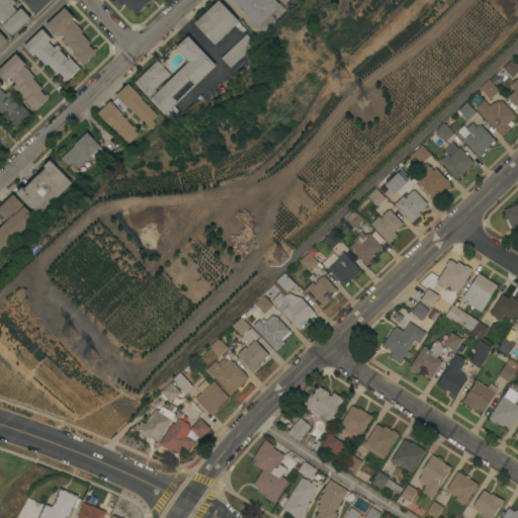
[(11,34),(1,25),(3,23),(0,19),(0,0),(12,0),(14,2),(11,5),(16,10),(20,7),(29,17),(11,34)]
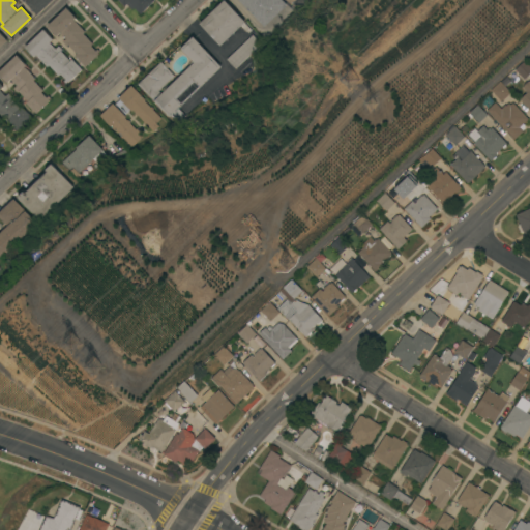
[(50,0),(35,15),(24,2),(26,0),(50,0)]
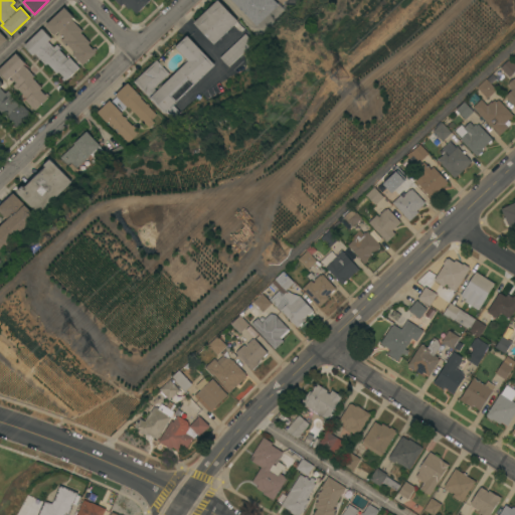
[(149,0),(136,13),(129,6),(127,8),(122,3),(121,5),(116,0),(149,0)]
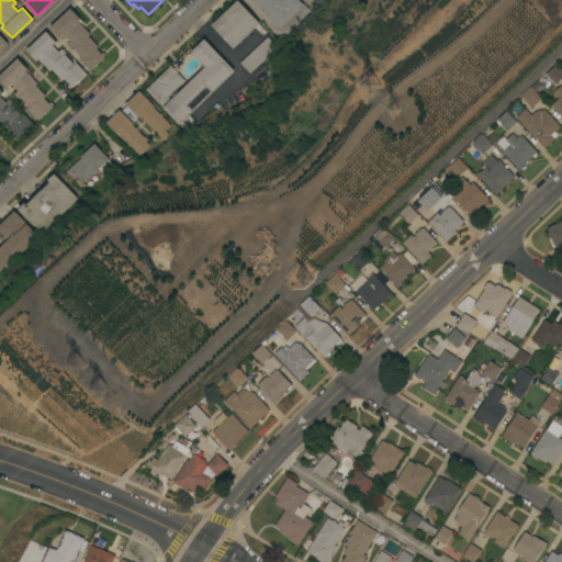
[(238,0),(260,23),(259,24),(267,32),(262,36),(256,29),(235,48),(212,24),(238,0)]
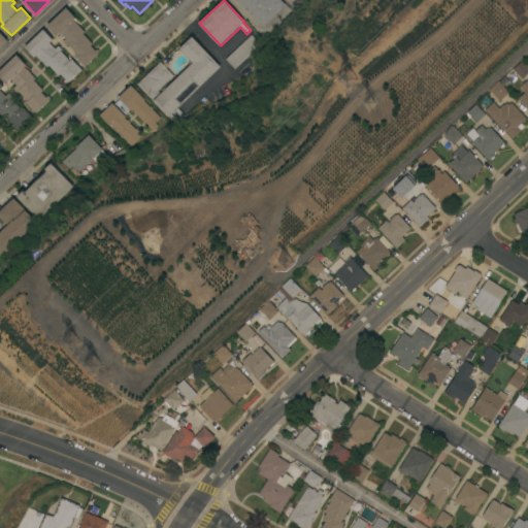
[(263,27),(237,0),(281,0),(286,5),(263,27)]
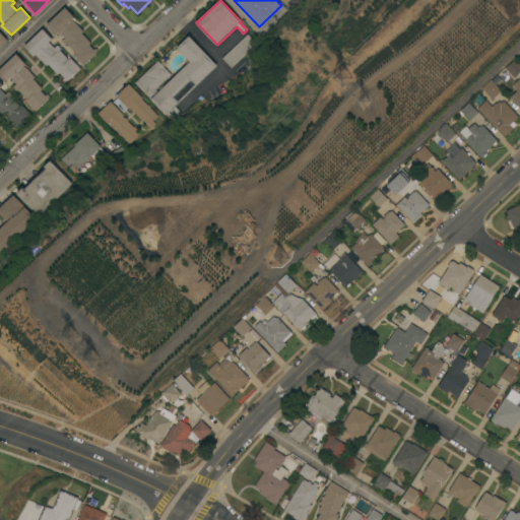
[(64,7),(74,17),(72,18),(83,30),(81,33),(90,43),(88,45),(93,49),(94,48),(98,50),(95,52),(96,53),(82,65),(72,54),(74,52),(65,43),(64,44),(61,41),(64,38),(58,31),(55,35),(46,24),(64,7)]
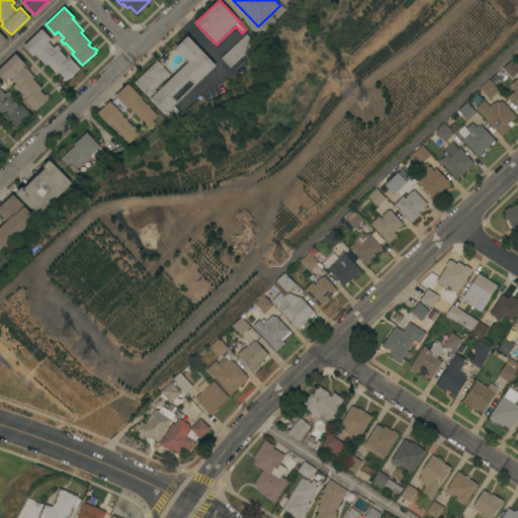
[(41,28),(51,38),(48,41),(54,48),(57,45),(61,48),(59,50),(68,59),(70,57),(79,67),(66,80),(59,72),(57,74),(48,64),(46,66),(34,54),(33,56),(23,46),(41,28)]
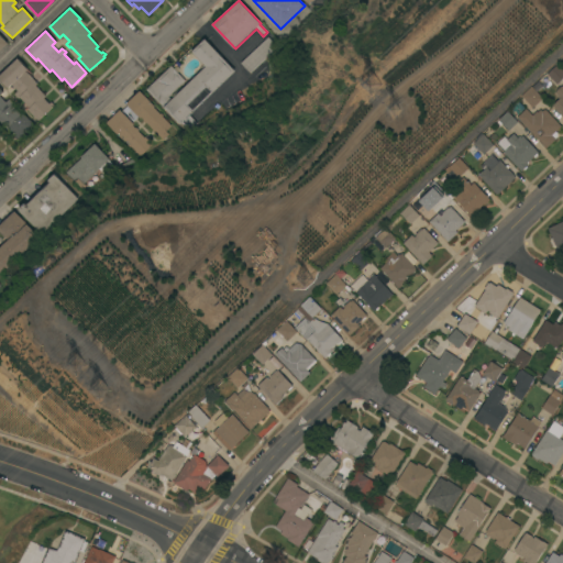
[(267,37),(277,46),(250,73),(241,63),(267,37)]
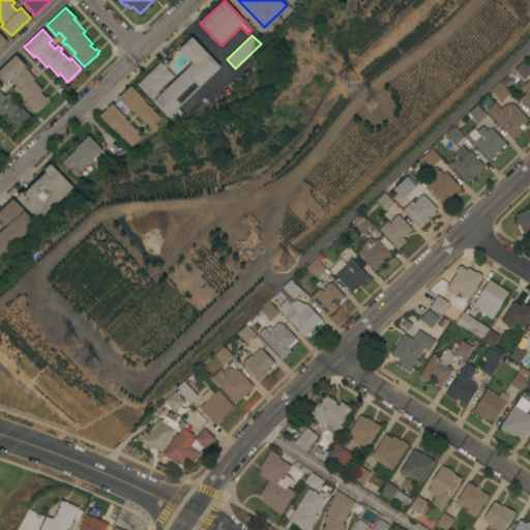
[(222,67),(178,109),(186,117),(178,124),(170,116),(169,117),(138,84),(162,62),(177,79),(195,62),(181,48),(193,37),(222,67)]
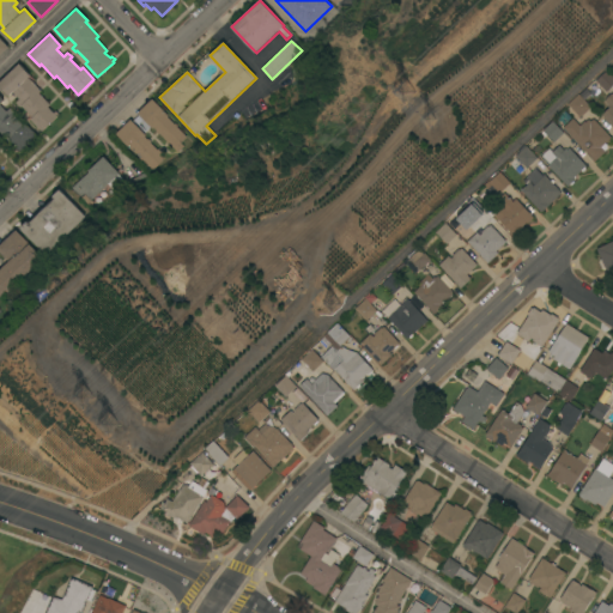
[(187,72),(200,85),(201,85),(204,87),(220,72),(204,55),(187,72)]
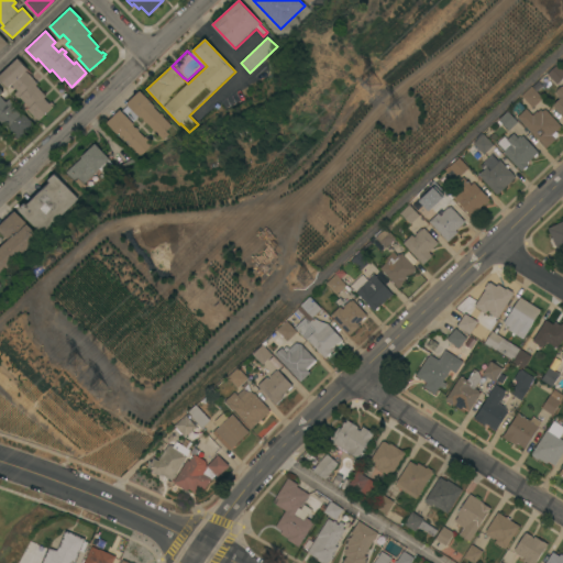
[(0,73),(17,57),(26,68),(25,70),(37,83),(35,85),(45,96),(43,97),(48,102),(51,101),(53,103),(51,106),(52,107),(37,120),(26,109),(29,107),(19,96),(17,98),(13,94),(17,90),(11,85),(7,88),(0,79),(0,73)]
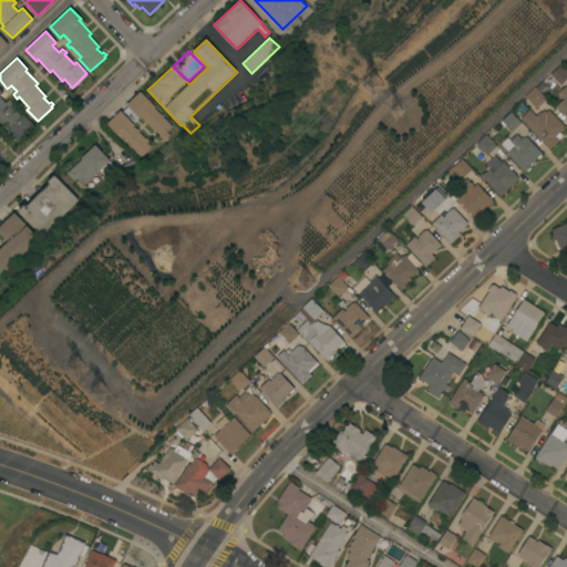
[(559,64),(566,72),(566,76),(559,84),(549,73),(559,64)]
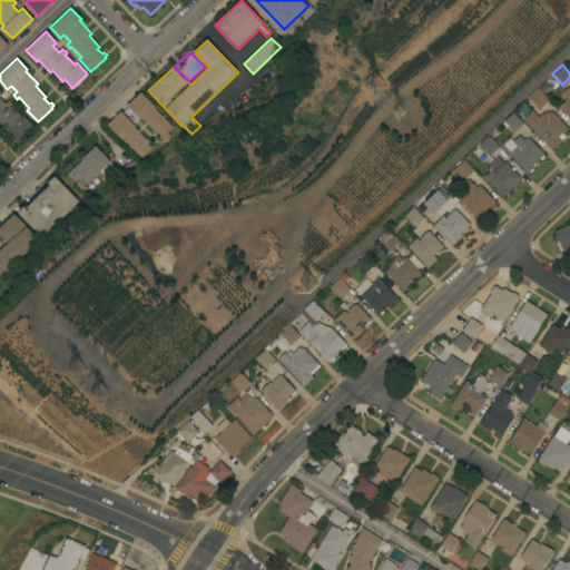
[(569,118),(558,106),(566,98),(560,94),(568,86),(569,87),(569,118)]
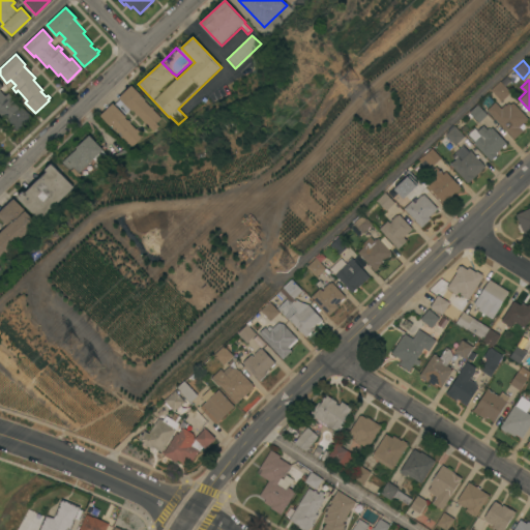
[(499,81),(510,92),(500,101),(490,89),(499,81)]
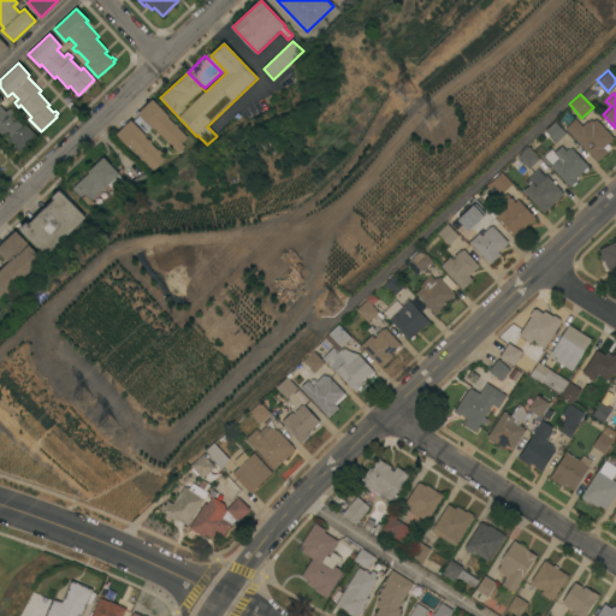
[(0,96),(3,99),(0,101),(0,105),(5,111),(9,107),(13,112),(12,113),(22,124),(24,123),(36,135),(18,152),(15,148),(17,146),(12,141),(10,142),(0,132),(0,96)]
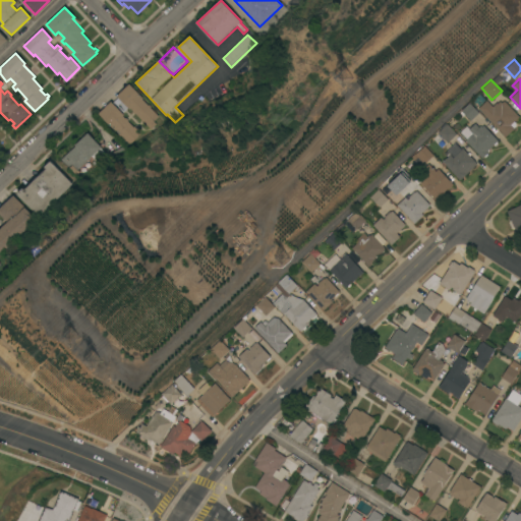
[(113,127),(112,128),(98,113),(111,102),(113,103),(118,98),(116,96),(129,83),(143,99),(142,99),(159,116),(154,121),(156,124),(151,129),(135,113),(134,114),(132,112),(133,111),(130,108),(127,111),(120,103),(117,105),(122,111),(121,112),(123,115),(122,116),(125,119),(126,118),(128,120),(127,121),(133,127),(134,126),(136,129),(136,130),(139,134),(129,145),(113,127)]
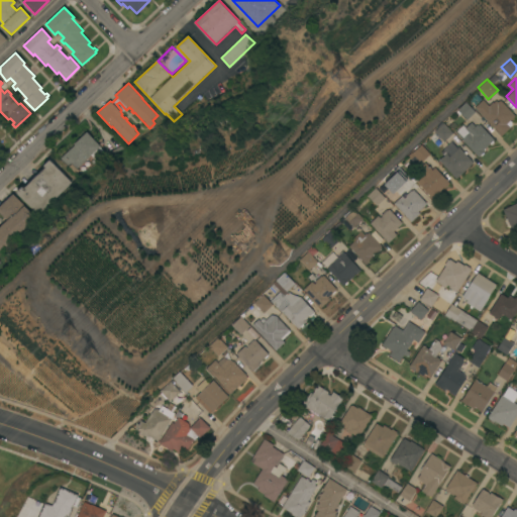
[(467,100),(475,92),(481,99),(473,106),(467,100)]
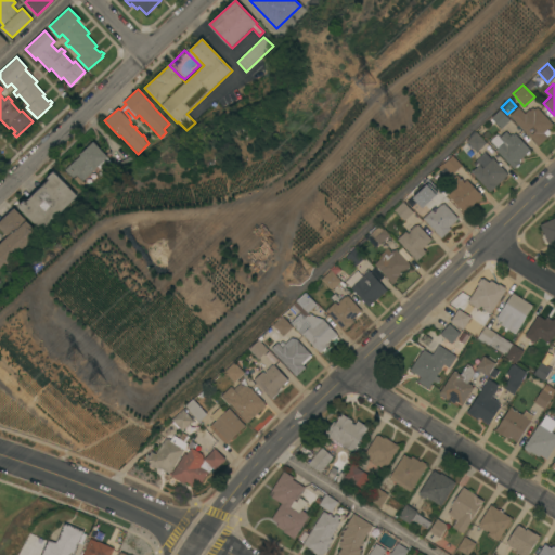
[(508,115),(517,106),(524,113),(528,108),(529,110),(531,107),(533,110),(537,107),(553,124),(547,129),(549,131),(549,134),(546,137),(538,145),(508,115)]
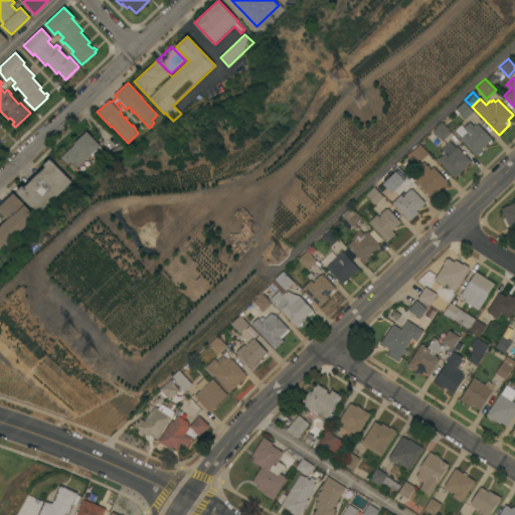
[(463,102),(473,111),(464,119),(455,109),(463,102)]
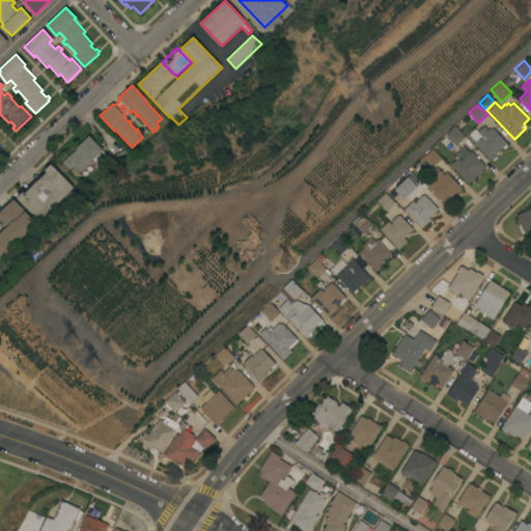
[(465,136),(454,145),(445,135),(449,131),(447,129),(452,124),(454,126),(465,136)]
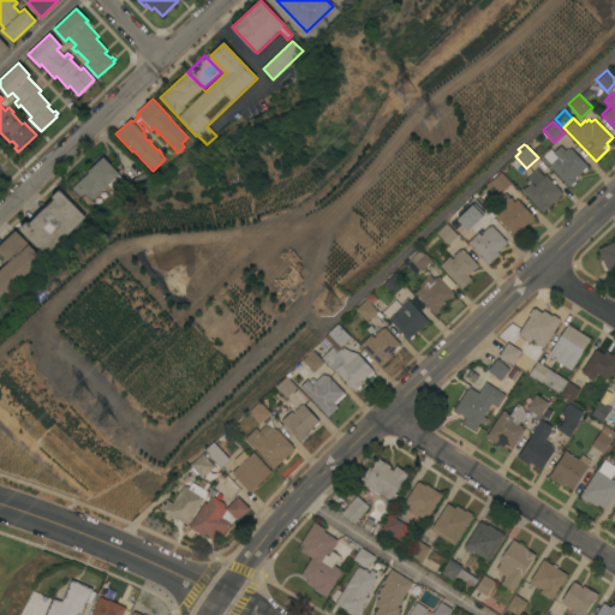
[(586,166),(586,167),(585,167),(586,168),(584,172),(583,171),(581,171),(574,177),(575,179),(574,180),(575,181),(571,185),(571,184),(568,186),(548,165),(549,163),(542,155),(549,148),(553,151),(560,144),(565,150),(566,148),(567,149),(569,147),(586,166)]
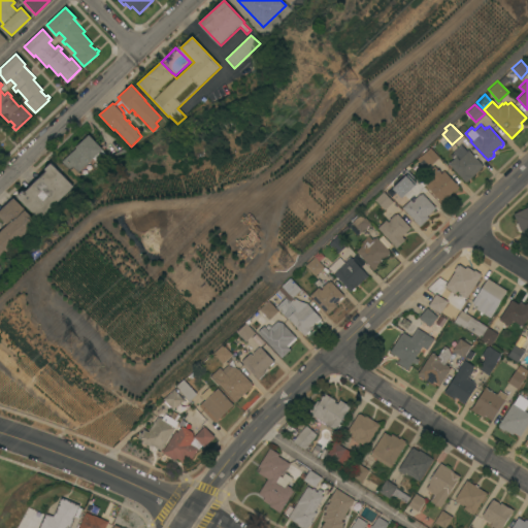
[(103,150),(78,172),(80,174),(77,177),(62,162),(77,147),(76,147),(90,135),(103,150)]
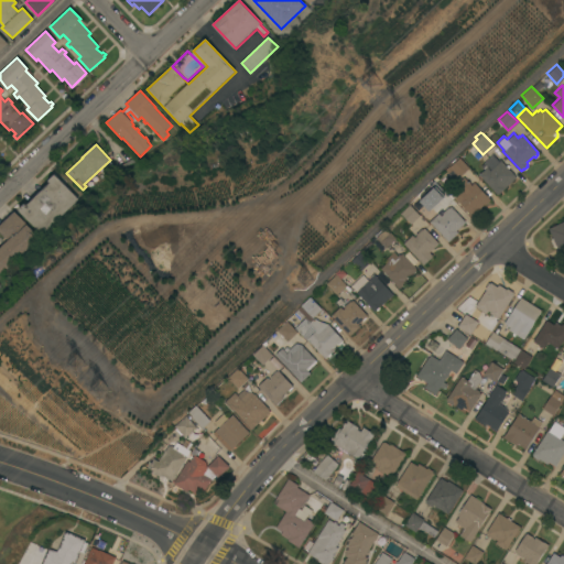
[(505,165),(507,164),(509,166),(508,167),(513,174),(513,175),(516,177),(497,194),(478,174),(486,166),(483,163),(491,154),(498,161),(499,159),(505,165)]
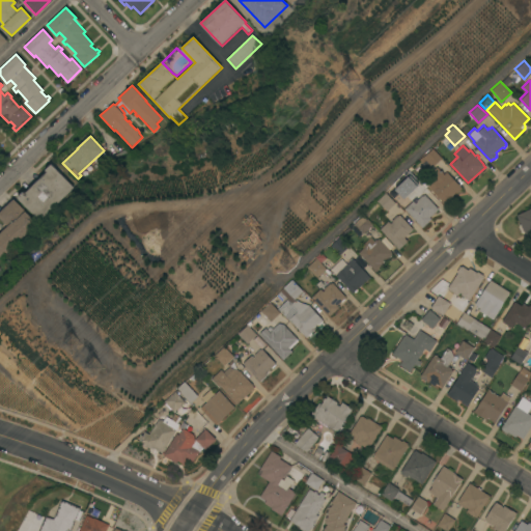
[(462,188),(456,193),(455,192),(443,203),(442,202),(442,201),(430,190),(427,187),(432,182),(429,178),(431,176),(428,173),(427,174),(419,165),(422,163),(418,159),(421,156),(422,157),(431,147),(441,158),(431,166),(434,168),(436,166),(443,173),(446,171),(462,188)]
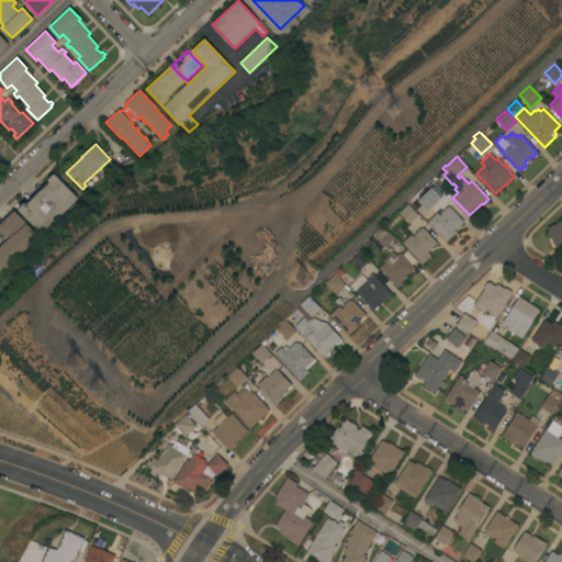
[(78,199),(42,234),(18,210),(24,203),(26,205),(51,182),(48,180),(55,173),(78,199)]
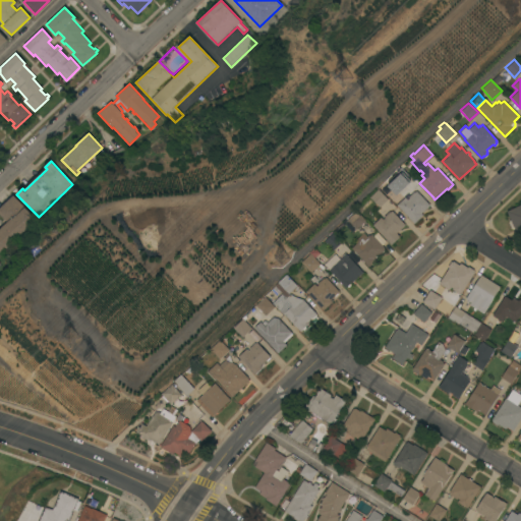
[(401,186),(391,176),(392,176),(391,175),(398,167),(400,168),(400,167),(410,177),(401,186)]
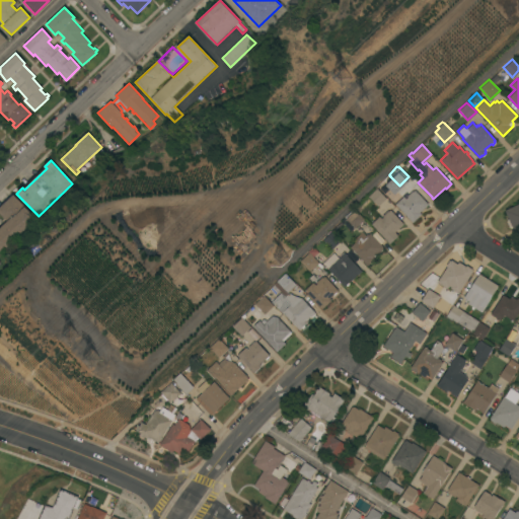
[(386,198),(377,206),(368,196),(376,188),(386,198)]
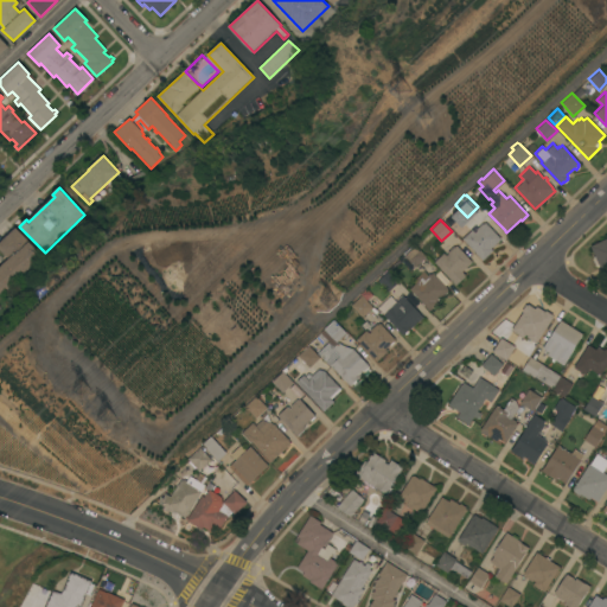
[(461,238),(471,229),(474,232),(475,230),(475,229),(481,223),(483,224),(485,222),(500,238),(490,248),(492,250),(483,260),(461,238)]
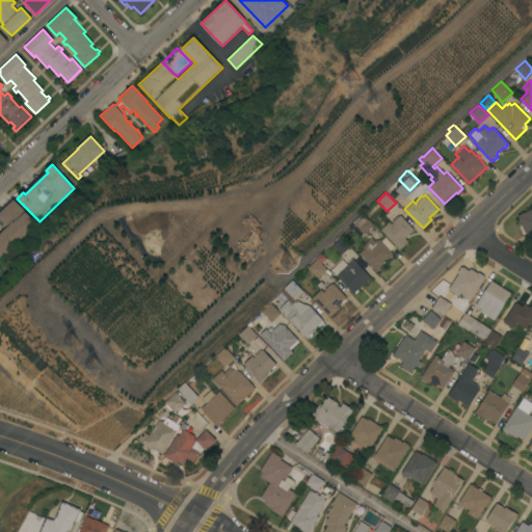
[(0,213),(14,200),(36,223),(0,259),(0,234),(7,227),(0,219),(0,213)]
